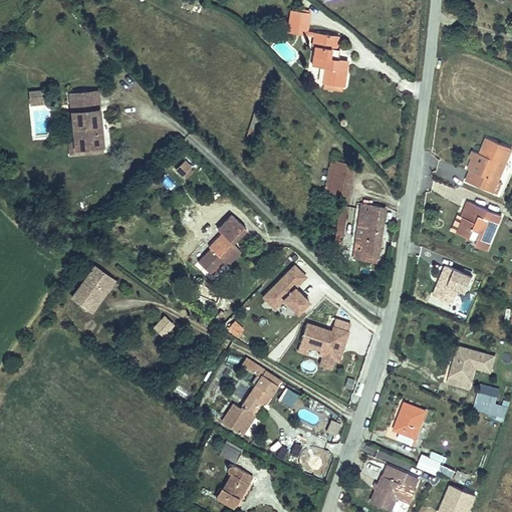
[(311,17),(290,13),(288,26),(304,28),(303,38),(307,38),(311,17)]
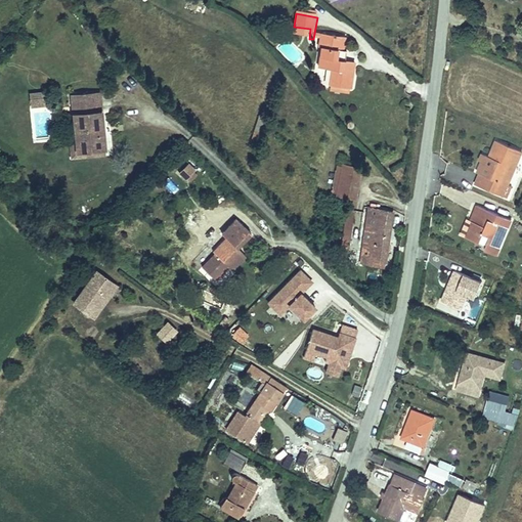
[(457,23),(468,26),(470,18),(459,15),(457,23)]
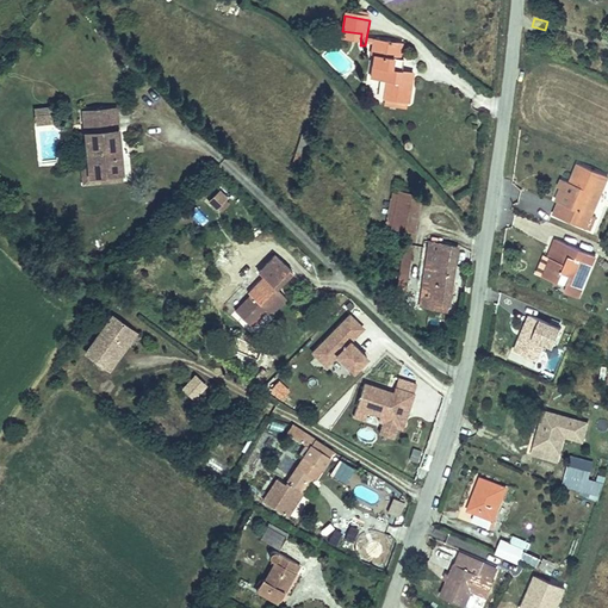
[(342,31),(341,42),(360,45),(361,33),(342,31)]
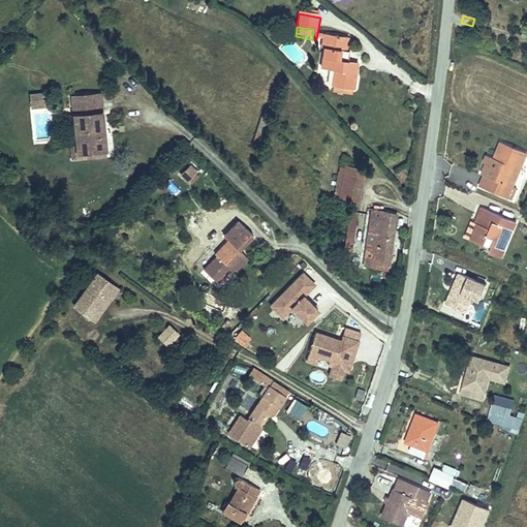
[(326,53),(323,68),(340,71),(337,90),(359,93),(362,72),(352,70),(354,56),(351,56),(352,41),(326,38),(323,53),(326,53)]
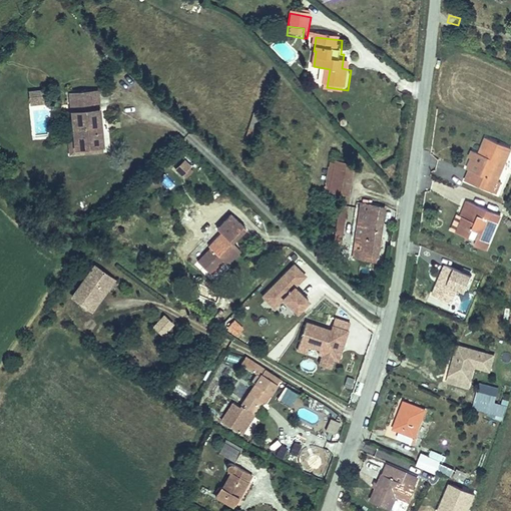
[(68,91),(71,127),(73,145),(102,142),(97,88),(68,91)]
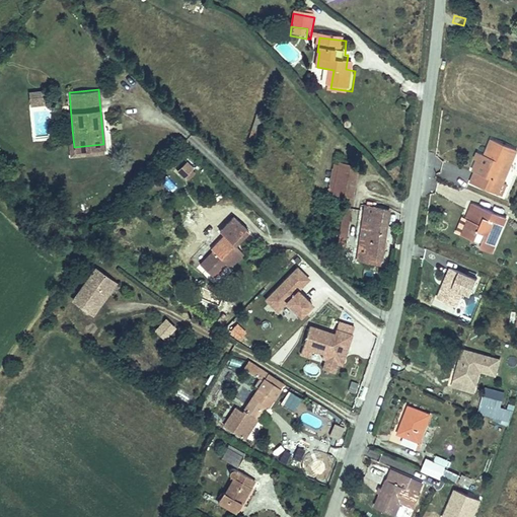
[(74,147),(72,129),(64,131),(67,158),(104,154),(103,144),(74,147)]
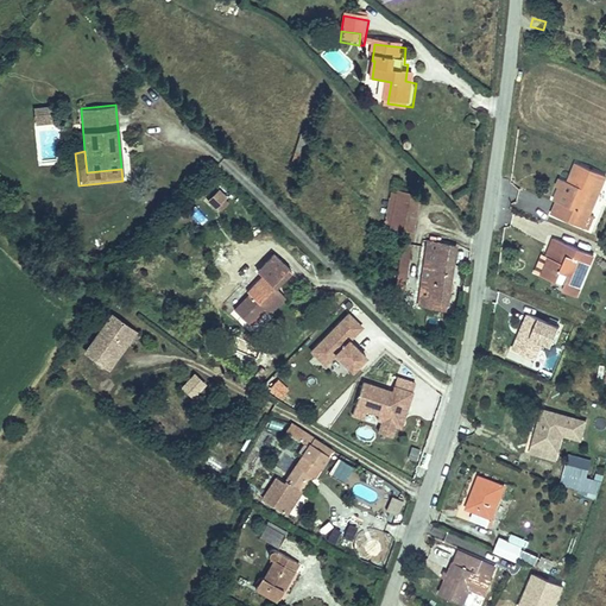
[(587,206),(603,169),(573,157),(565,176),(560,174),(551,195),(554,196),(549,209),(587,223),(593,208),(587,206)]
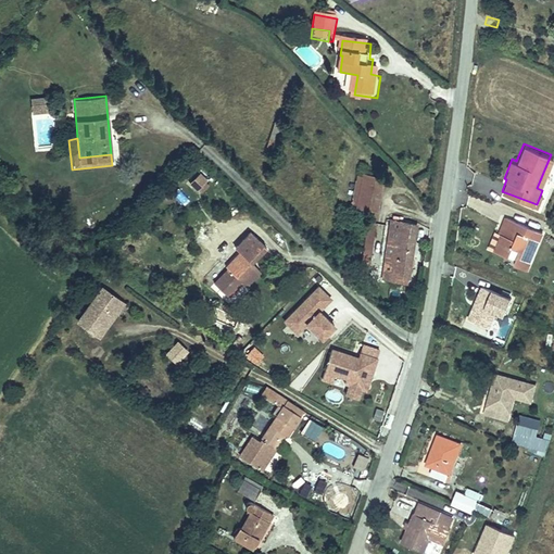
[(201,175),(192,184),(200,192),(210,183),(201,175)]
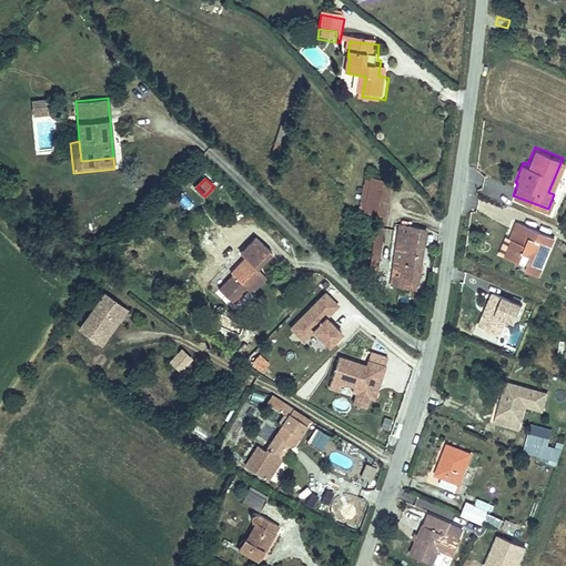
[(372,182),(367,215),(387,219),(392,184),(372,182)]
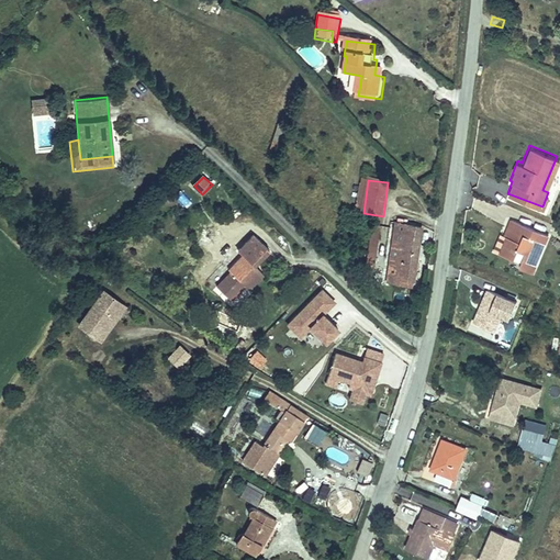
[(511,234),(505,233),(499,250),(513,255),(516,246),(524,248),(518,262),(534,268),(546,232),(507,217),(505,224),(513,226),(511,234)]
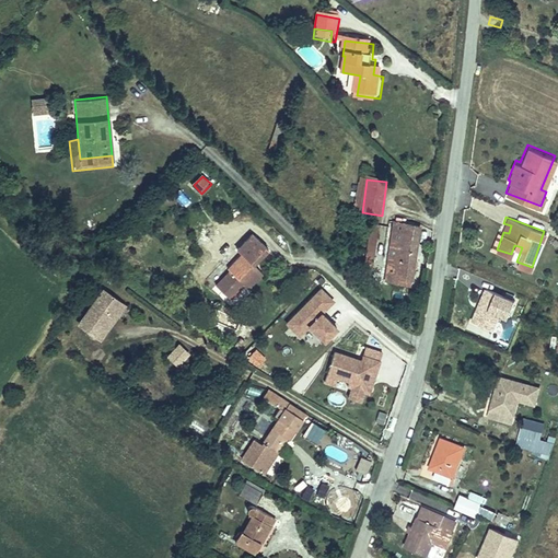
[(385,245),(380,285),(405,287),(416,224),(388,221),(385,245)]
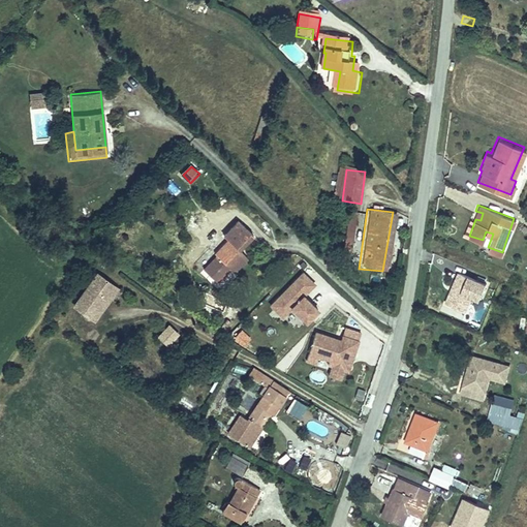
[(473,218),(475,219),(481,220),(483,213),(475,211),(473,218)]
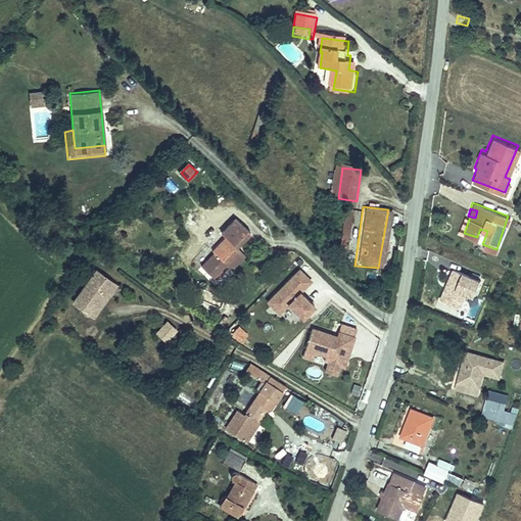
[(219,255),(206,268),(218,279),(230,267),(235,271),(248,256),(239,248),(253,233),(238,220),(224,234),(229,238),(216,252),(219,255)]
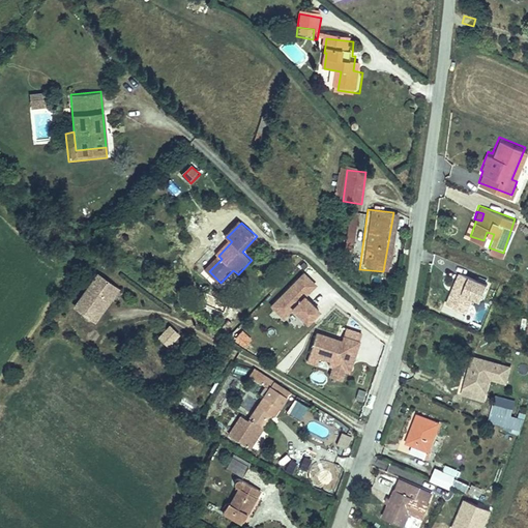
[(270,308),(285,321),(294,312),(309,326),(322,312),(308,297),(319,286),(304,272),(270,308)]
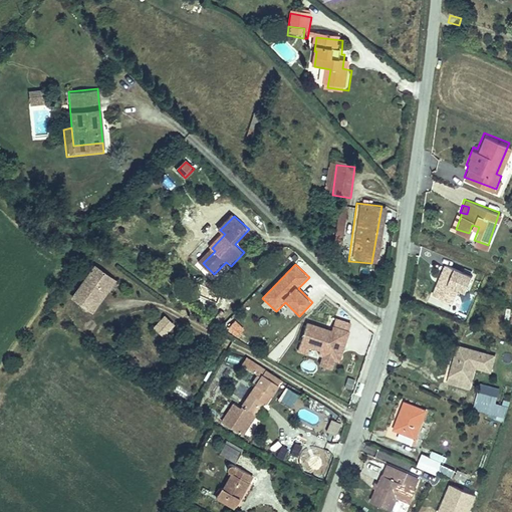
[(455,307),(461,291),(468,294),(475,276),(446,265),(433,298),(455,307)]
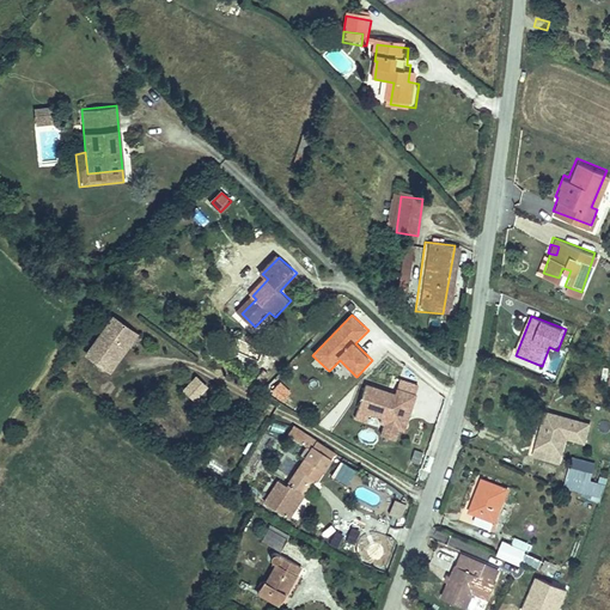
[(104,368),(129,331),(109,317),(84,354),(104,368)]
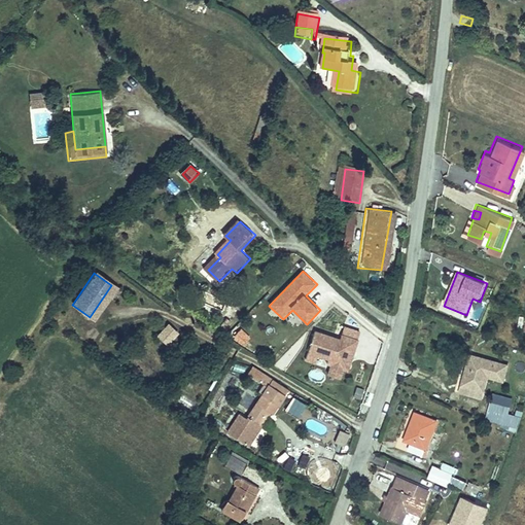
[(446,275),(442,280),(449,287),(454,283),(446,275)]
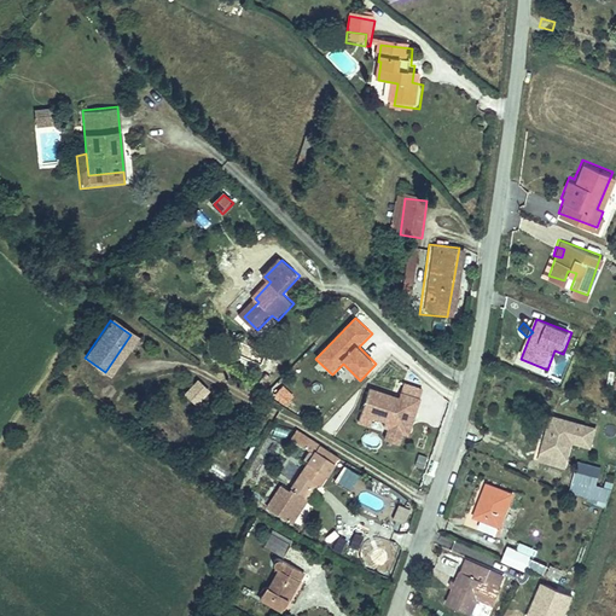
[(109,375),(134,337),(131,335),(105,372),(109,375)]
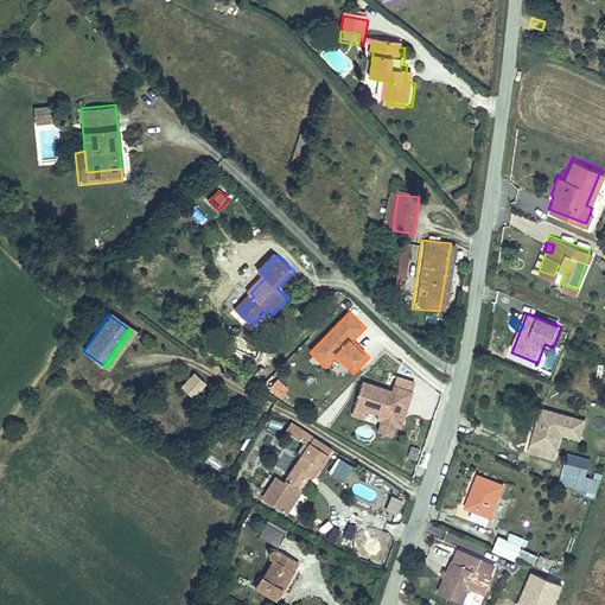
[(253,377),(260,369),(255,365),(248,374),(253,377)]
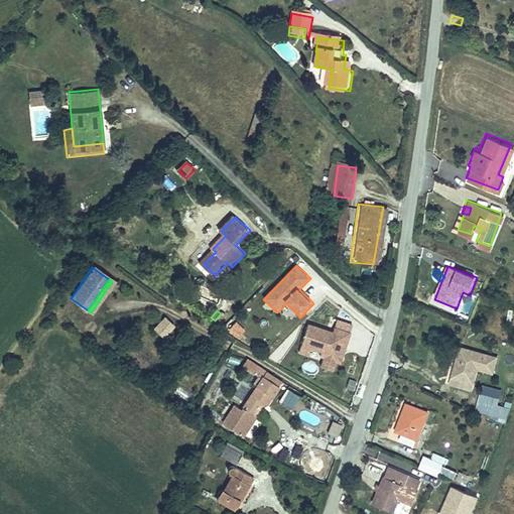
[(165,340),(176,327),(165,316),(154,331),(165,340)]
